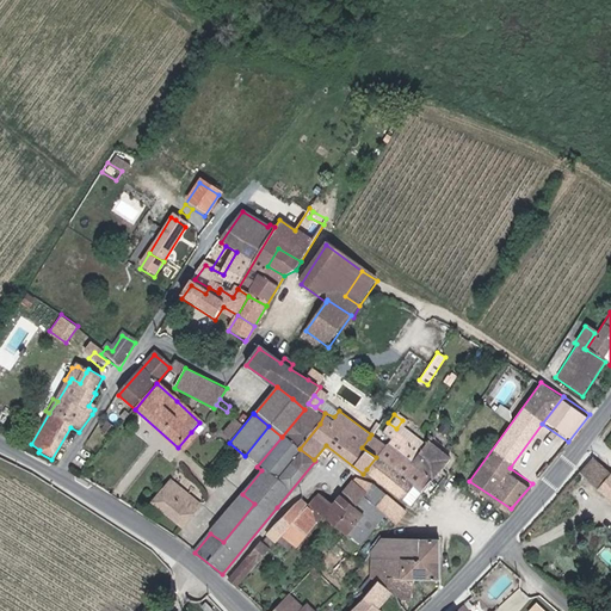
[(199,423),(191,432),(196,437),(203,427),(202,426),(199,423)]
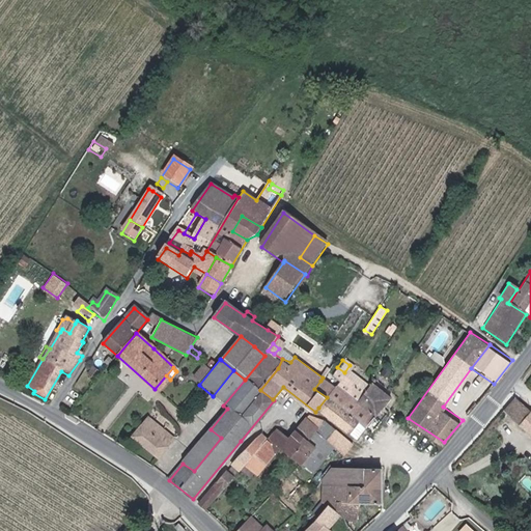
[(358,403),(368,390),(344,372),(337,367),(333,373),(340,380),(335,386),(358,403)]
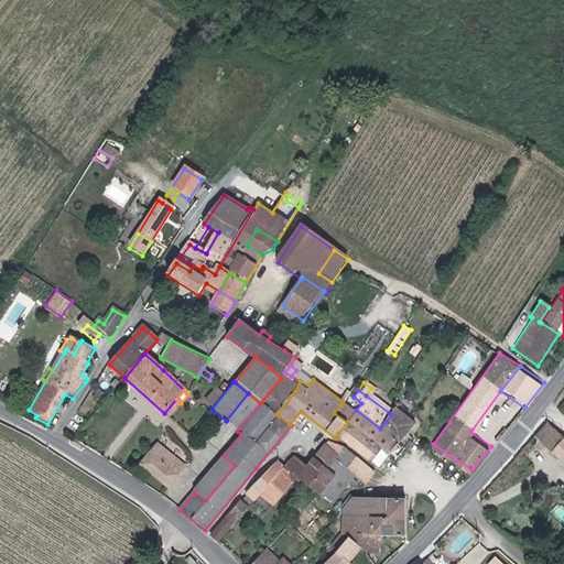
[(260,403),(248,393),(226,421),(237,431),(260,403)]
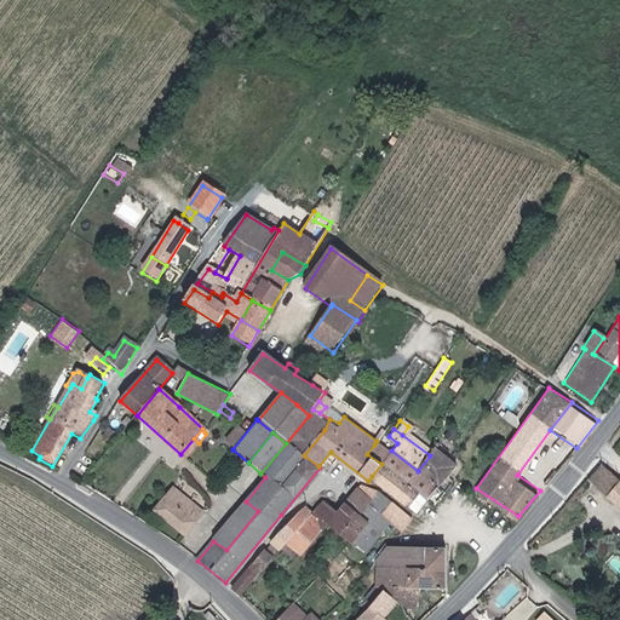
[(199,443),(194,438),(181,454),(185,459),(199,443)]
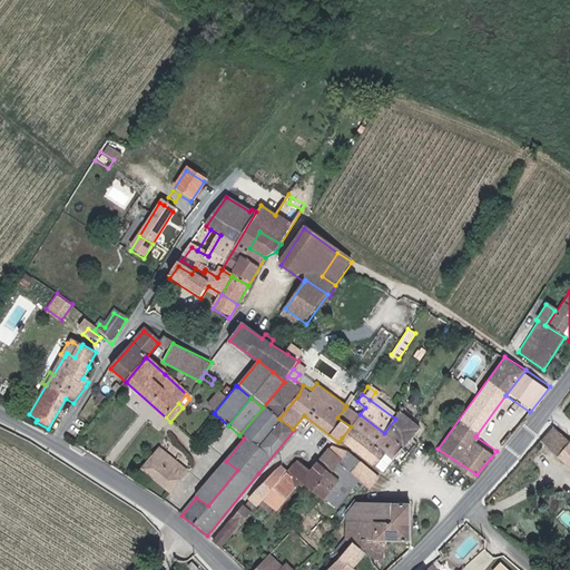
[(356,419),(344,409),(337,418),(351,426),(356,419)]
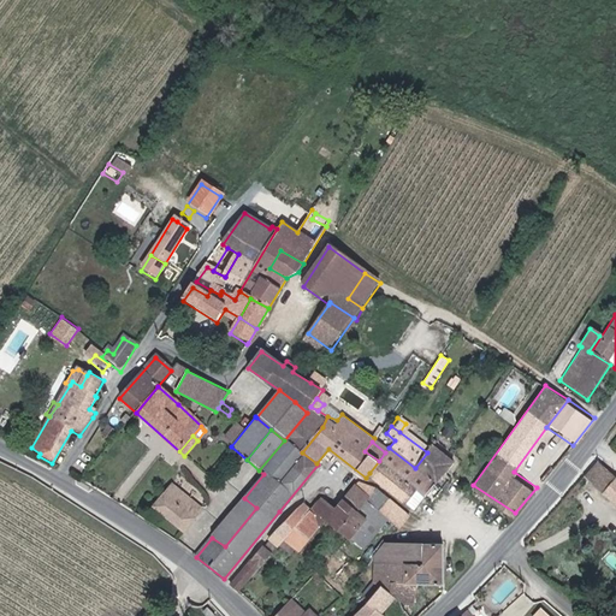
[(415,468),(436,483),(446,471),(456,462),(433,445),(427,452),(415,468)]
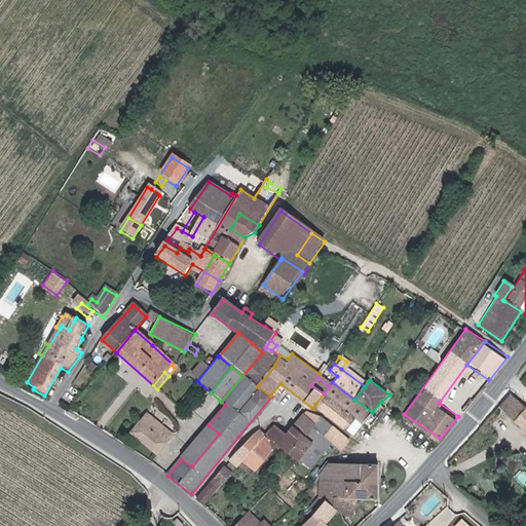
[(354,400),(332,382),(329,386),(324,393),(362,423),(372,412),(354,400)]
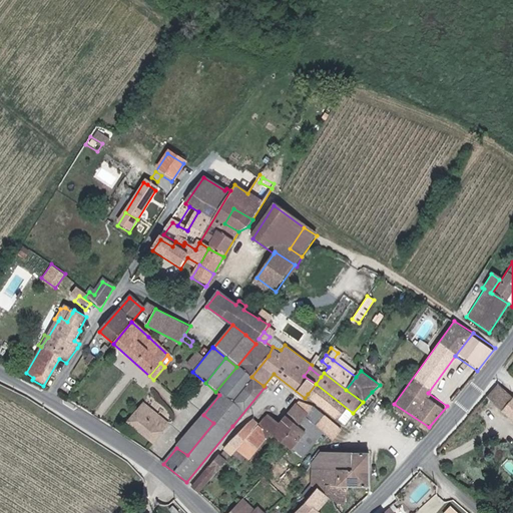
[(353,413),(316,384),(308,394),(313,399),(334,416),(344,424),(353,413)]
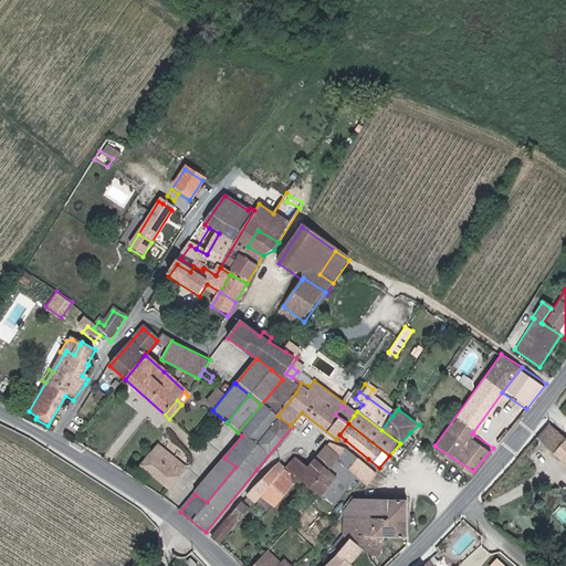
[(565,462),(565,435),(553,450),(565,462)]
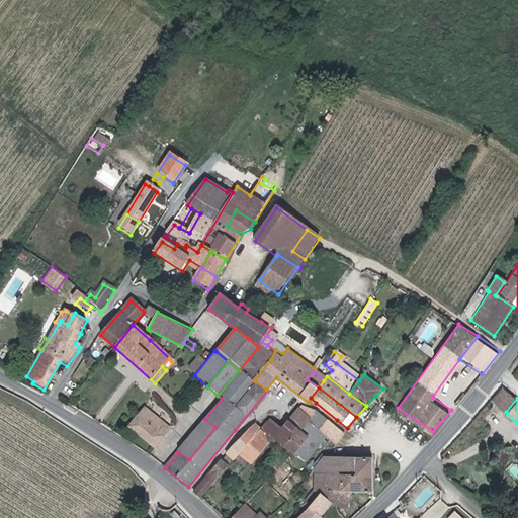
[(311,416),(316,411),(300,406),(299,407),(311,416)]
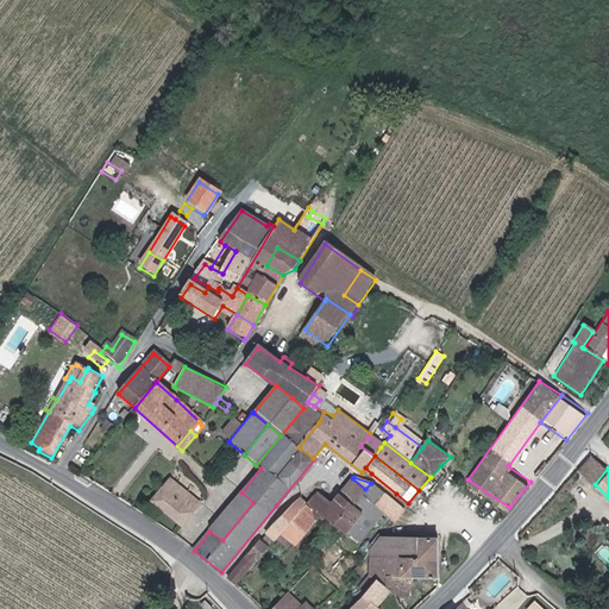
[(372,507),(384,494),(371,483),(365,489),(352,478),(331,503),(324,513),(343,529),(350,522),(358,528),(375,509),(372,507)]
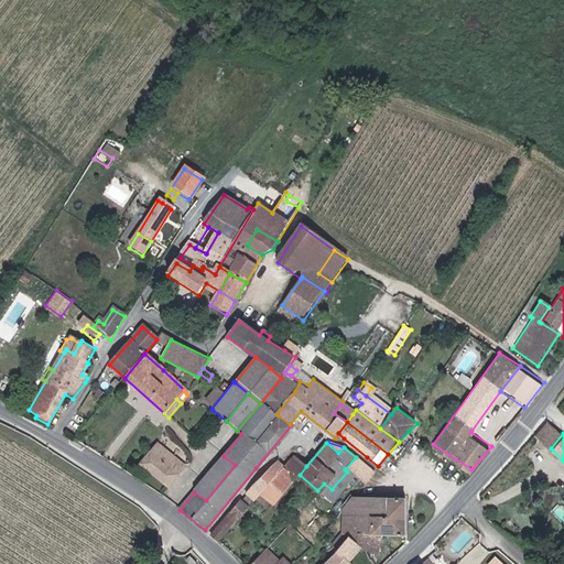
[(184,468),(156,446),(138,468),(166,489),(184,468)]
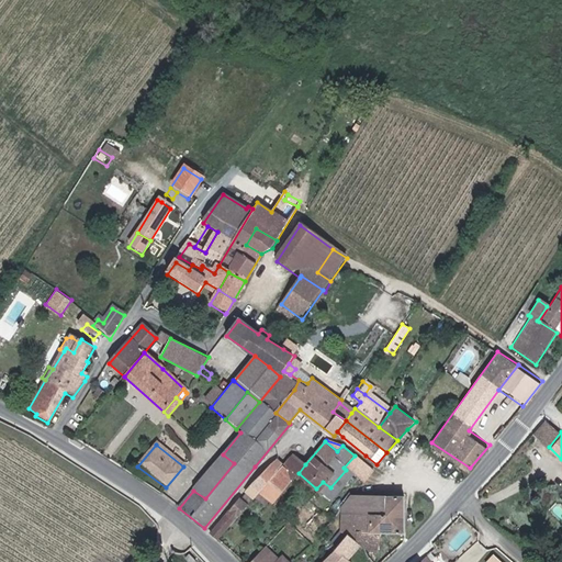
[(305,464),(291,453),(283,463),(281,465),(288,471),(291,479),(299,473),(305,464)]
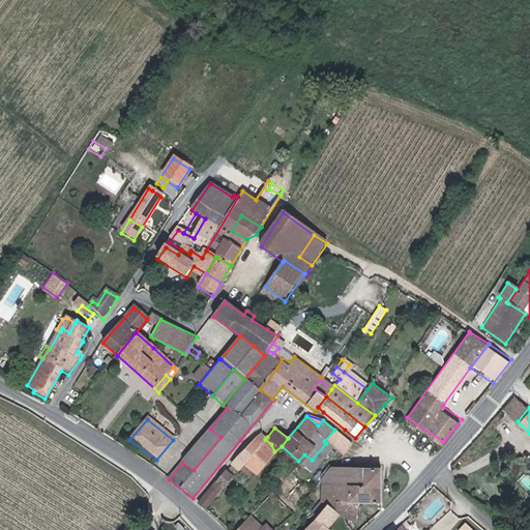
[(221,437),(210,429),(182,463),(194,470),(221,437)]
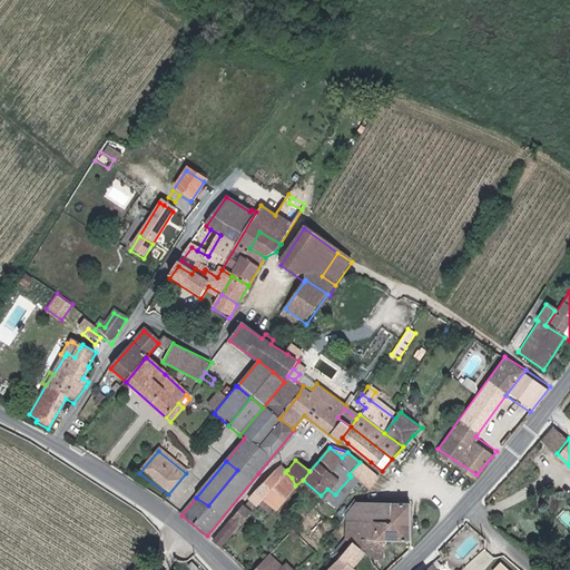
[(349,474),(351,477),(359,483),(366,490),(377,478),(360,462),(349,474)]
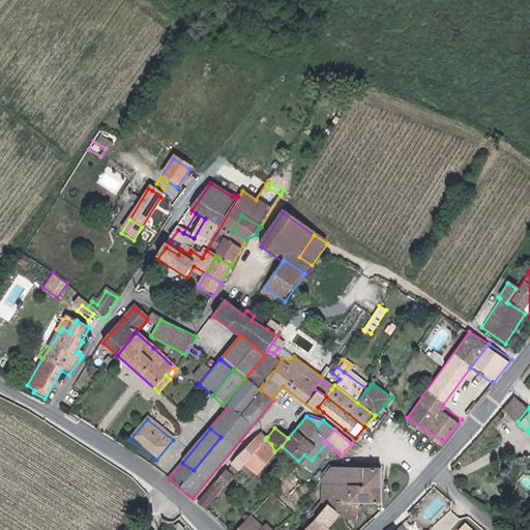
[(238,470),(244,463),(259,445),(265,439),(257,432),(230,464),(238,470)]
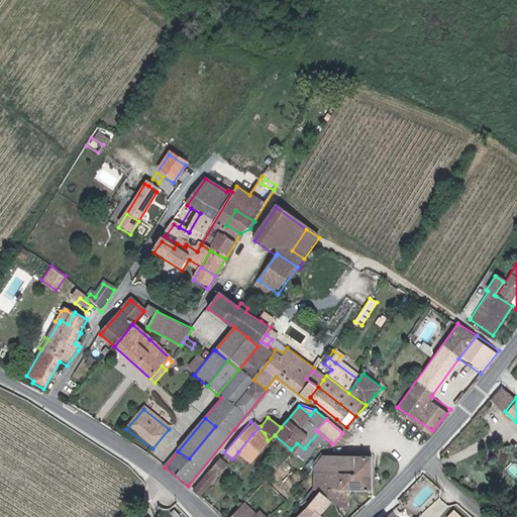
[(252,434),(238,451),(249,461),(268,440),(265,433),(259,428),(252,434)]
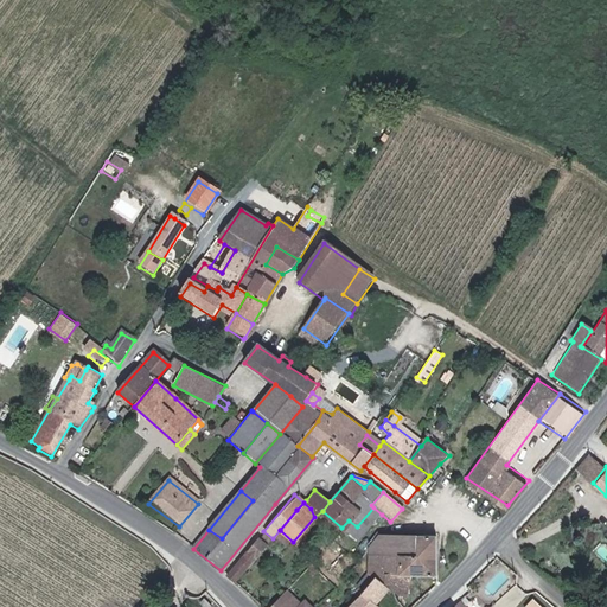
[(382,515),(374,508),(357,526),(349,521),(342,528),(358,542),(382,515)]
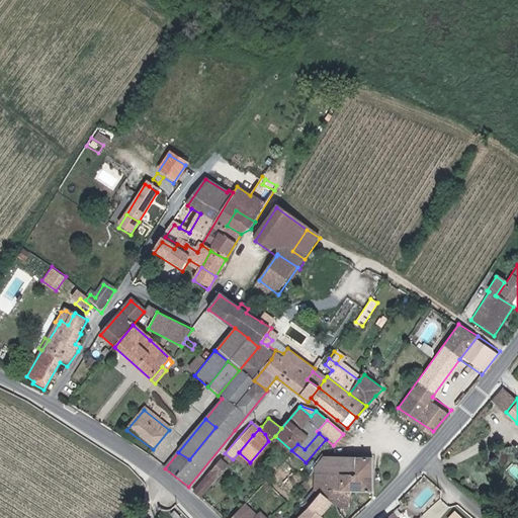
[(315,466),(316,473),(358,471),(357,456),(323,457),(315,466)]
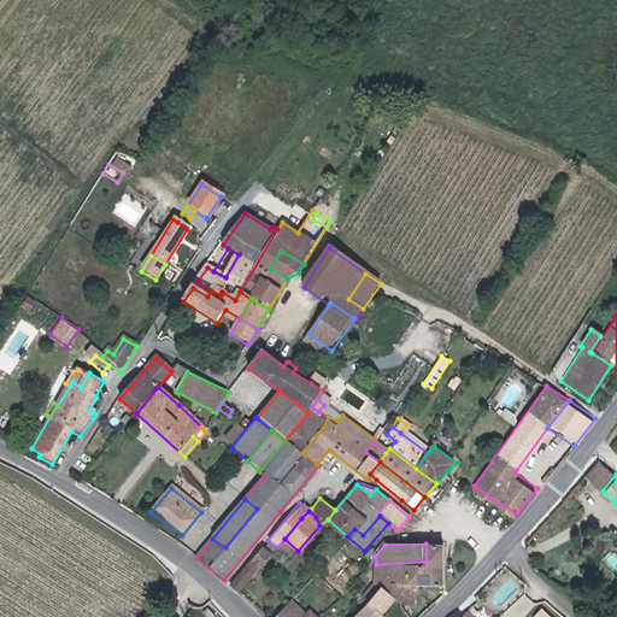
[(380,587),(394,595),(397,583),(417,582),(444,582),(444,544),(425,544),(427,562),(376,564),(376,581),(380,587)]
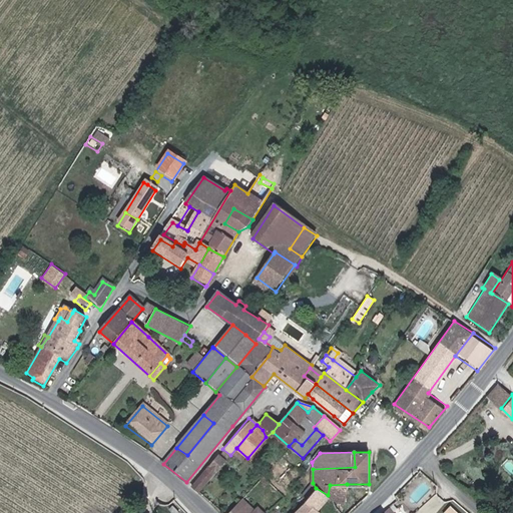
[(226,459),(219,453),(209,465),(216,471),(226,459)]
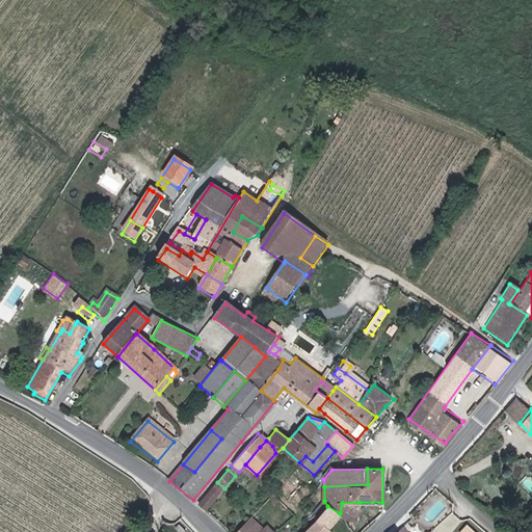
[(224,488),(217,482),(198,505),(206,510),(224,488)]
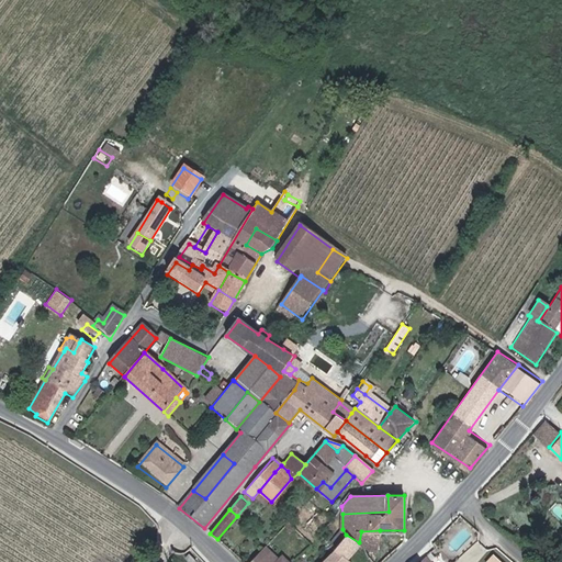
[(336,546),(346,535),(343,529),(334,539),(335,540),(335,542),(336,546)]
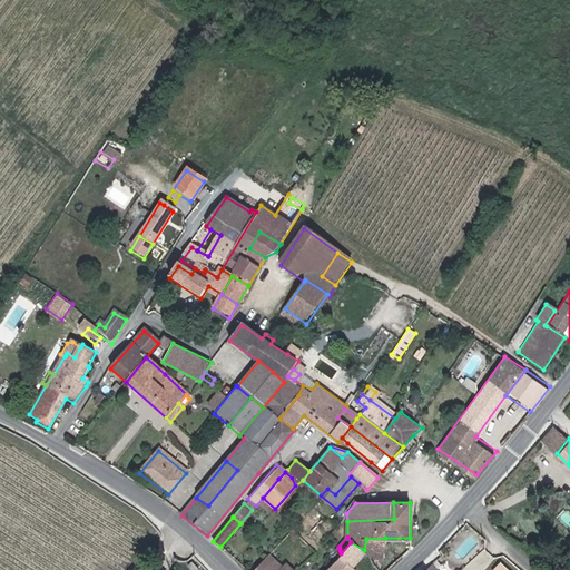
[(379,548),(385,538),(366,539),(364,550),(366,551),(369,552),(383,560),(389,553),(379,548)]
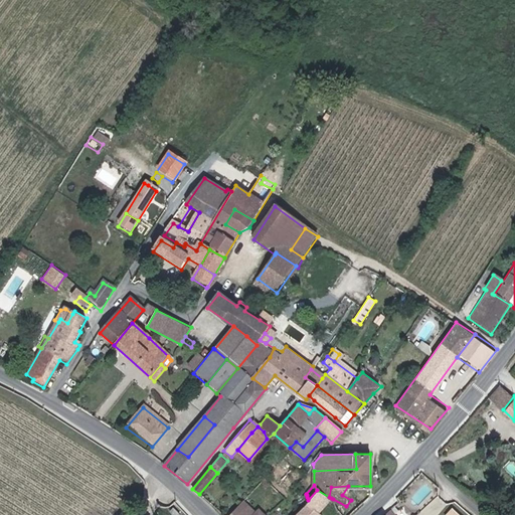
[(331,498),(329,497),(317,490),(308,500),(294,514),(322,514),(323,514),(320,511),(331,498)]
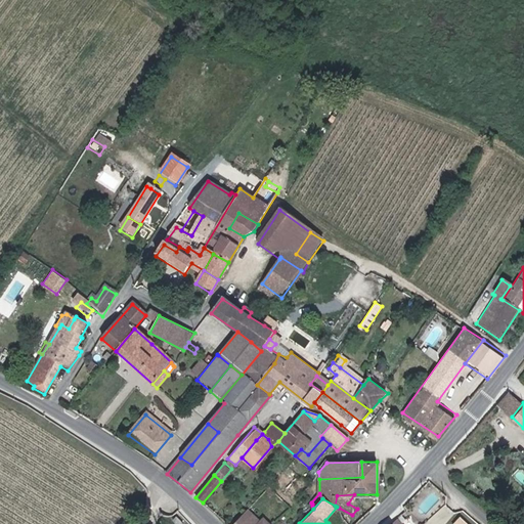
[(408,523),(415,520),(407,511),(397,519),(397,521),(393,523),(408,523)]
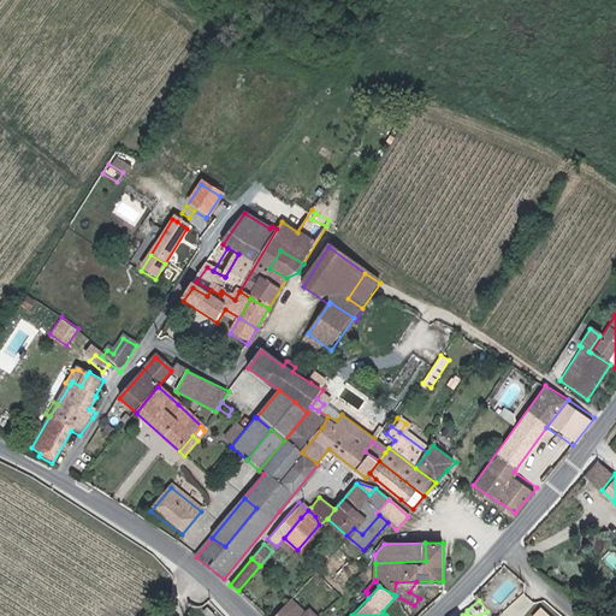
[(318,615),(307,606),(301,612),(288,603),(276,615),(318,615)]
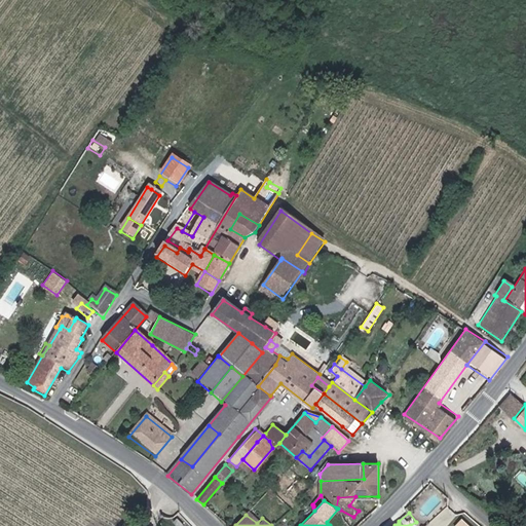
[(454,525),(455,525),(471,525),(462,517),(454,525)]
